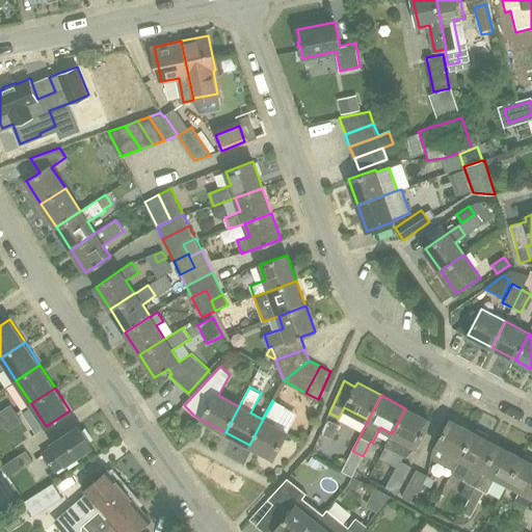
[(273,401),(263,419),(249,445),(274,458),(288,432),(274,425),(284,406),(273,401)]
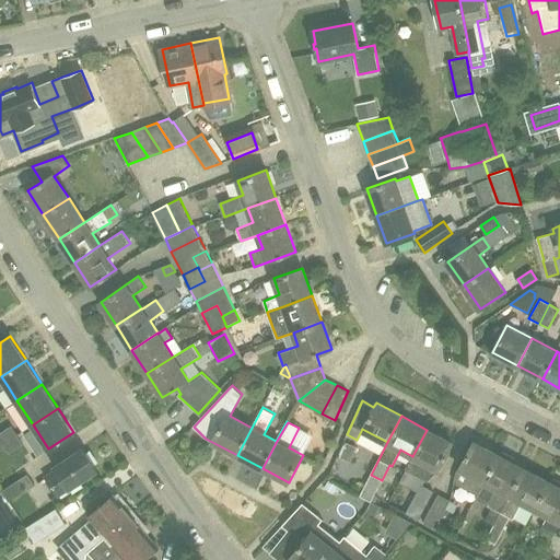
[(0,440),(2,444),(18,435),(11,426),(0,432),(0,440)]
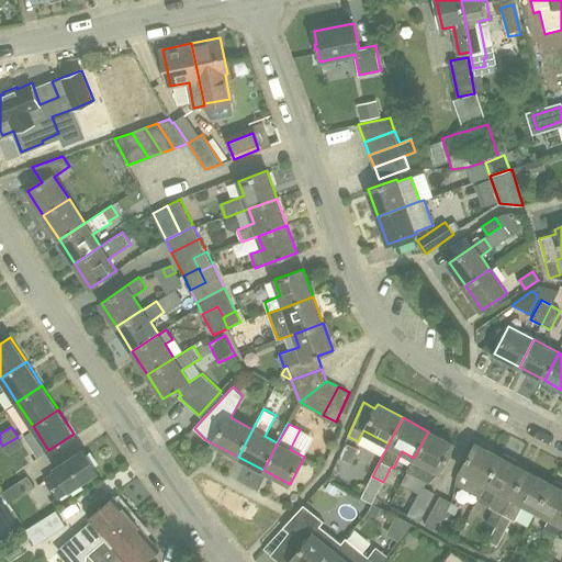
[(428,431),(414,458),(406,471),(428,482),(440,470),(453,445),(428,431)]
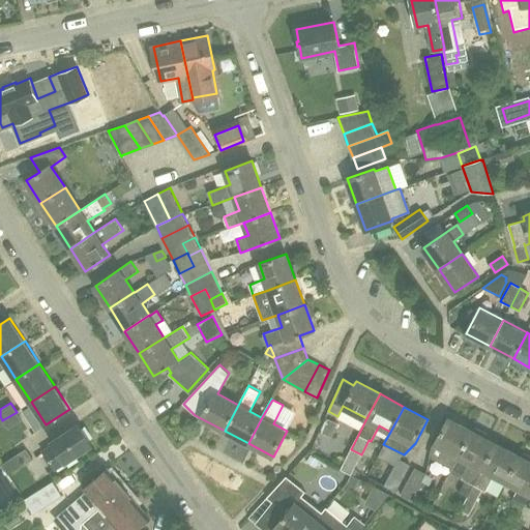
[(17,412),(2,420),(8,430),(22,420),(17,412)]
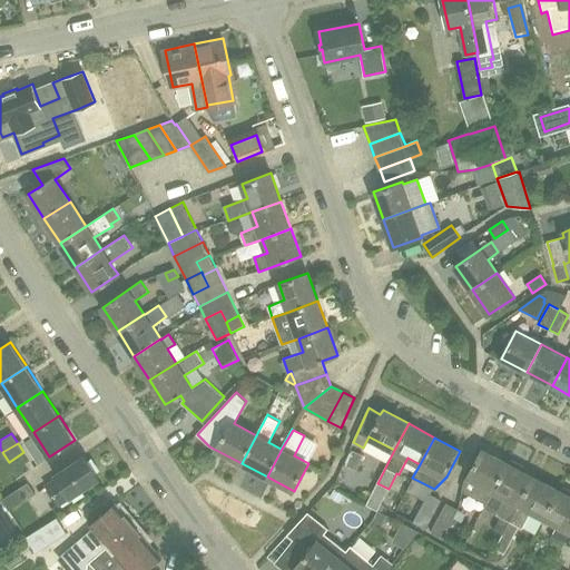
[(464,482),(462,489),(487,502),(493,491),(508,463),(482,449),(464,482)]
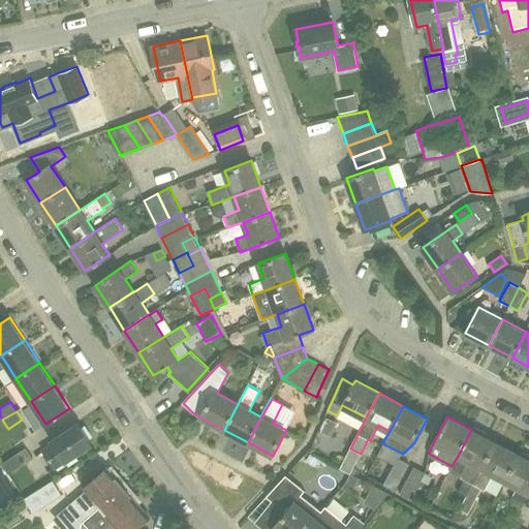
[(324,417),(318,432),(331,436),(336,422),(324,417)]
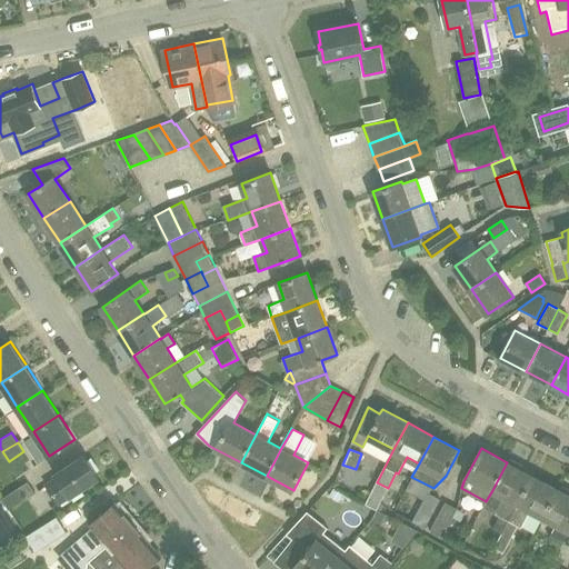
[(100,477),(86,455),(56,475),(58,477),(48,483),(60,502),(100,477)]
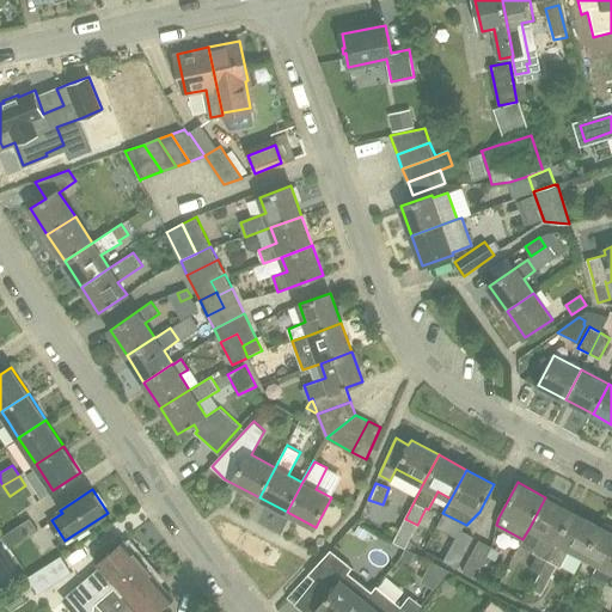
[(545,497),(530,527),(543,534),(532,552),(537,555),(530,568),(539,574),(548,557),(556,542),(571,512),(561,506),(563,501),(549,493),(546,497),(545,497)]
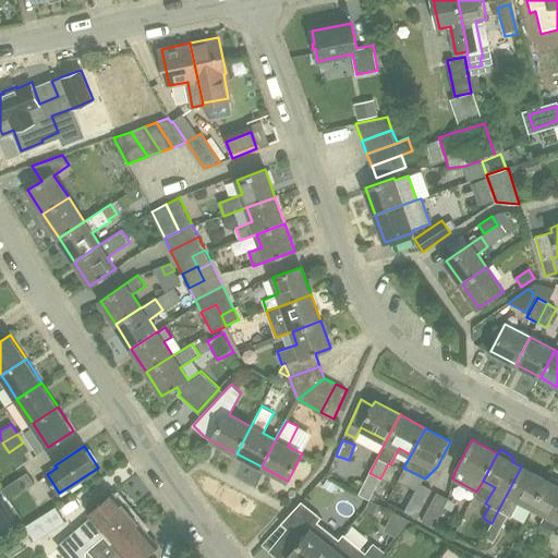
[(227,471),(252,486),(262,470),(237,456),(227,471)]
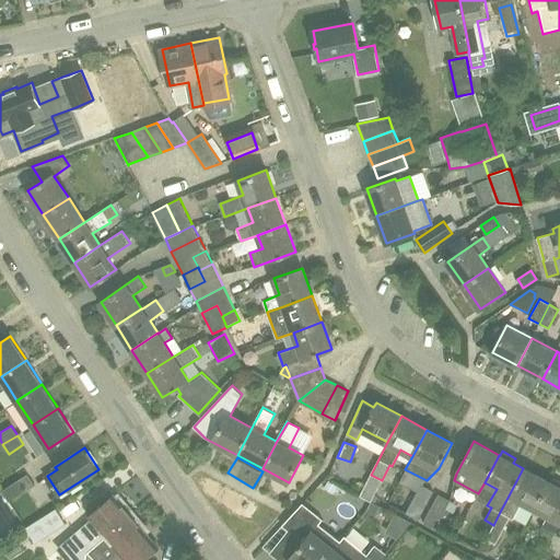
[(501,510),(493,525),(486,538),(494,543),(509,516),(513,518),(522,502),(535,509),(549,481),(523,468),(509,496),(501,510)]
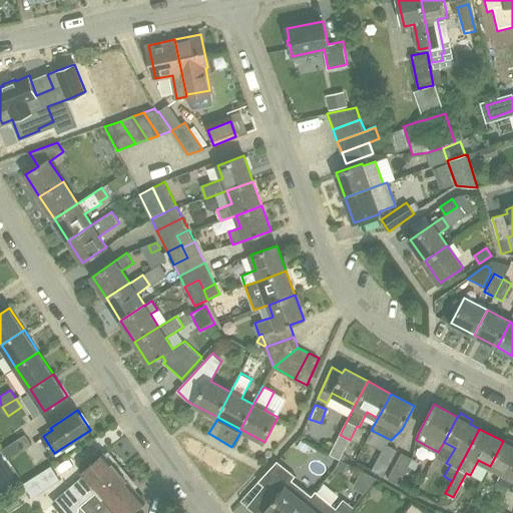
[(2,450),(8,460),(31,445),(25,435),(2,450)]
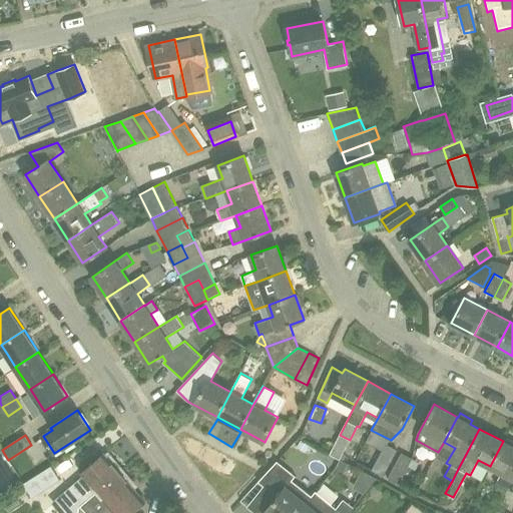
[(512,441),(505,437),(503,441),(490,466),(500,472),(495,483),(506,489),(512,476),(512,441)]
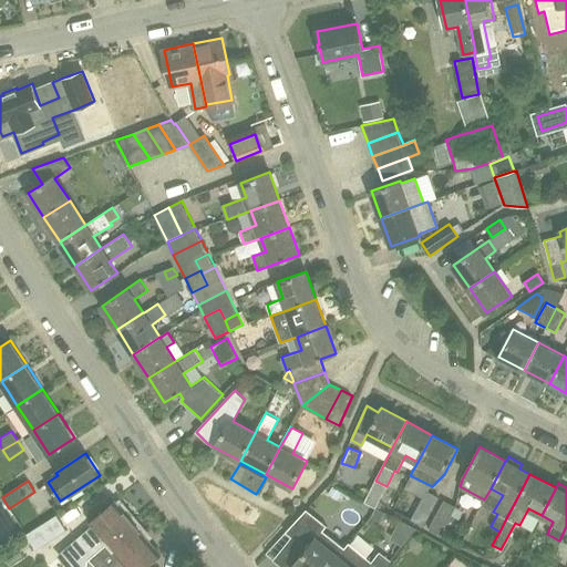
[(330,486),(319,497),(333,504),(340,492),(330,486)]
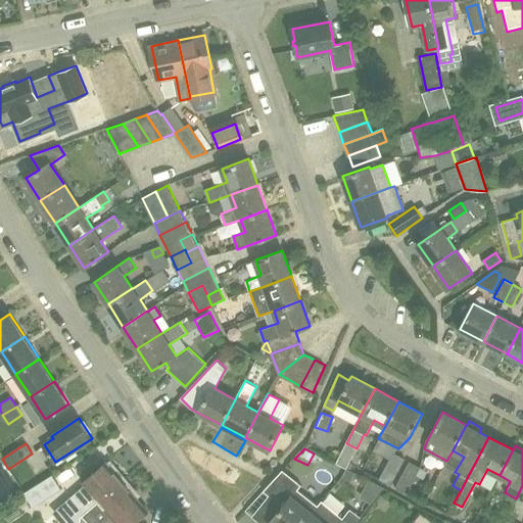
[(379,477),(388,459),(373,452),(364,470),(379,477)]
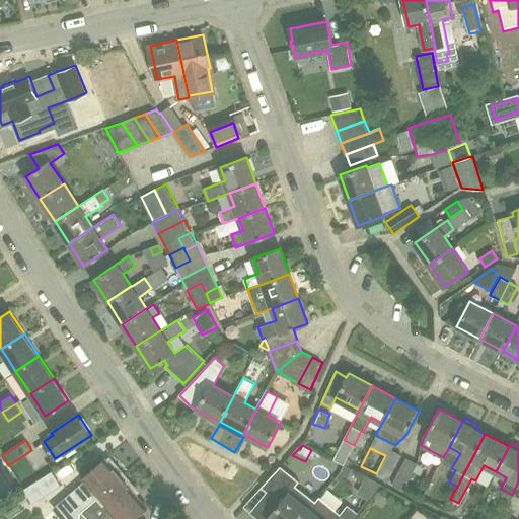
[(388,482),(401,455),(390,450),(377,476),(388,482)]
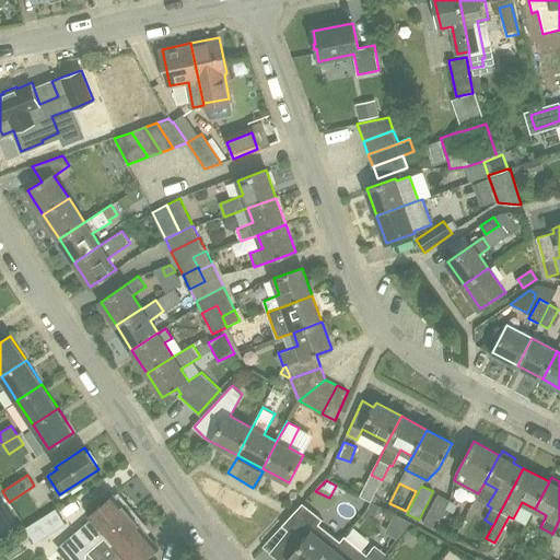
[(339,503),(362,515),(369,503),(346,491),(339,503)]
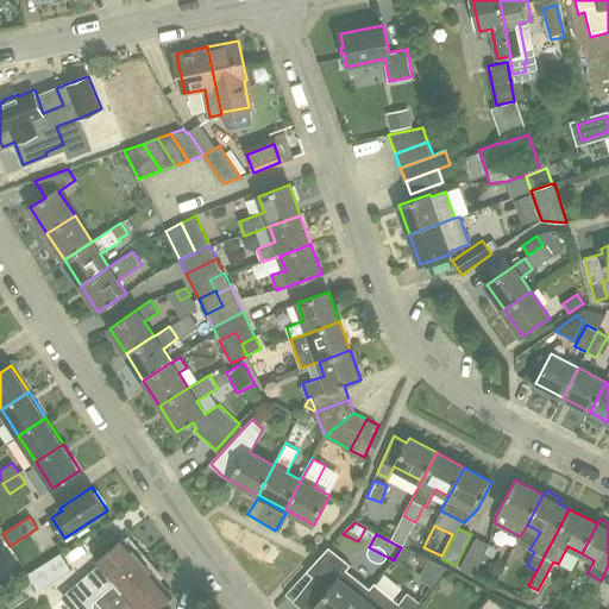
[(475,576),(489,544),(477,538),(460,569),(475,576)]
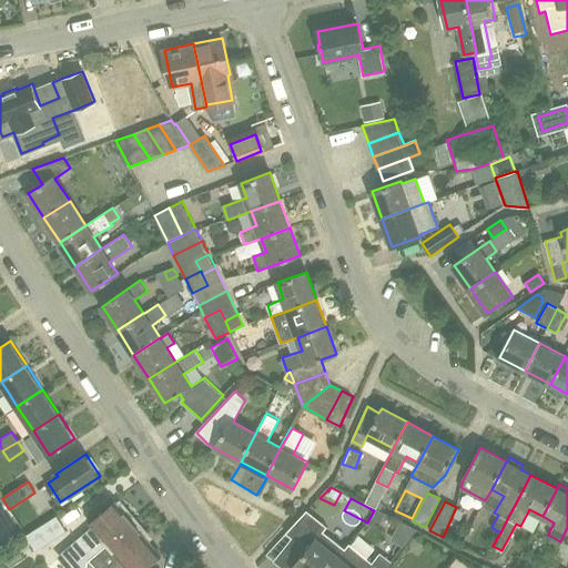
[(92,527),(58,556),(67,567),(87,567),(89,560),(108,545),(135,520),(124,507),(121,509),(115,503),(90,525),(92,527)]
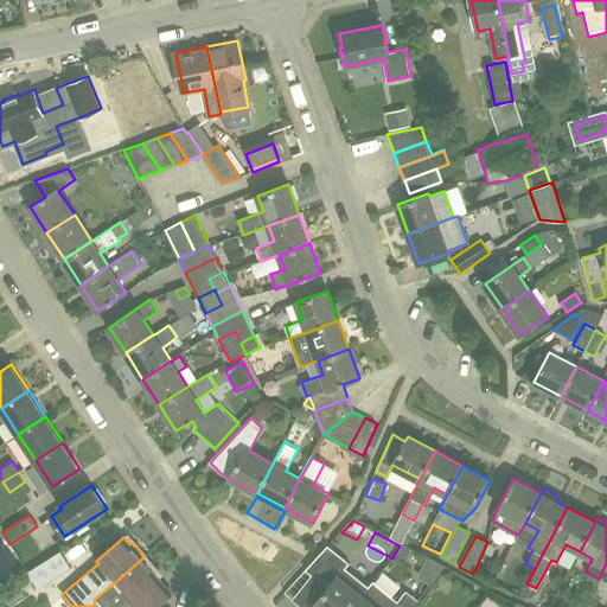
[(327,543),(306,569),(328,587),(313,606),(312,606),(355,606),(371,587),(345,567),(349,561),(327,543)]
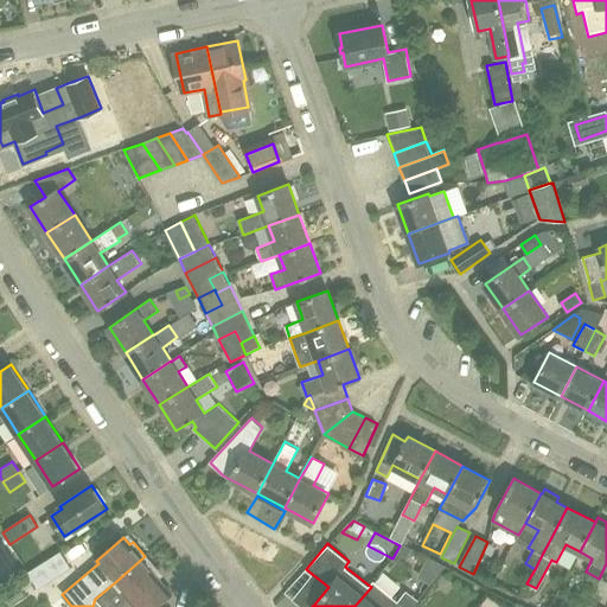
[(38,588),(71,568),(61,551),(27,573),(38,588)]
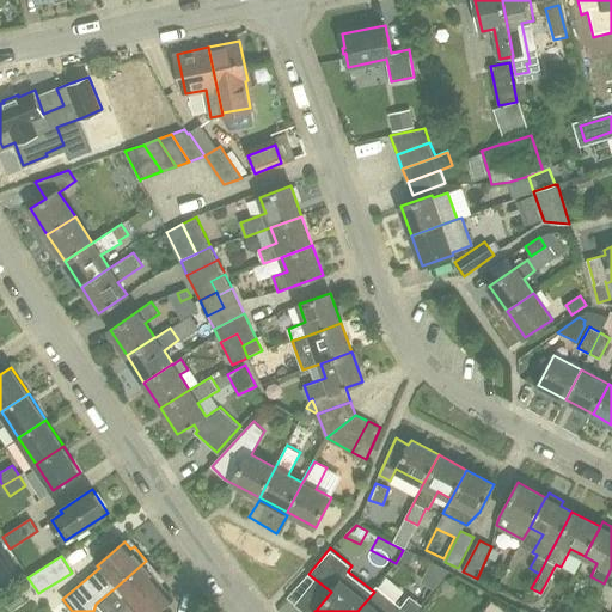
[(0,585),(19,573),(8,557),(0,562),(0,585)]
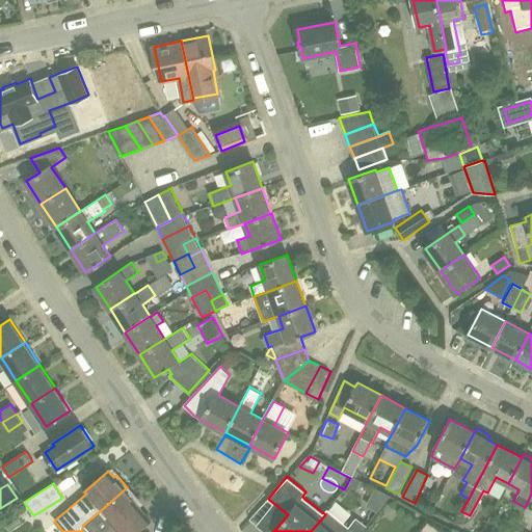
[(127,487),(101,510),(83,525),(81,531),(135,531),(150,521),(134,503),(138,500),(127,487)]
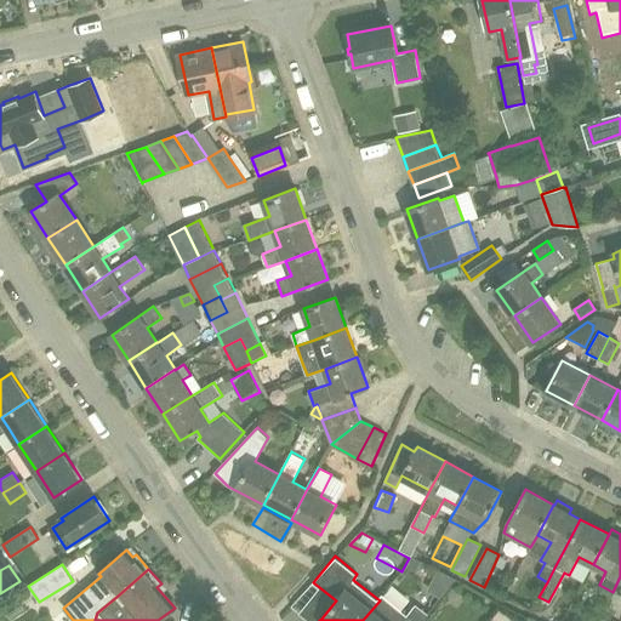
[(426,590),(439,598),(455,579),(437,569),(426,590)]
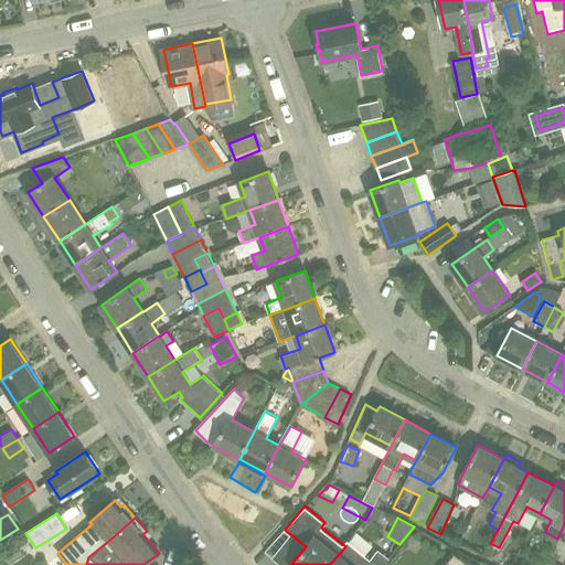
[(345,546),(330,564),(386,564),(391,561),(379,552),(372,561),(363,554),(359,554),(356,556),(345,546)]
